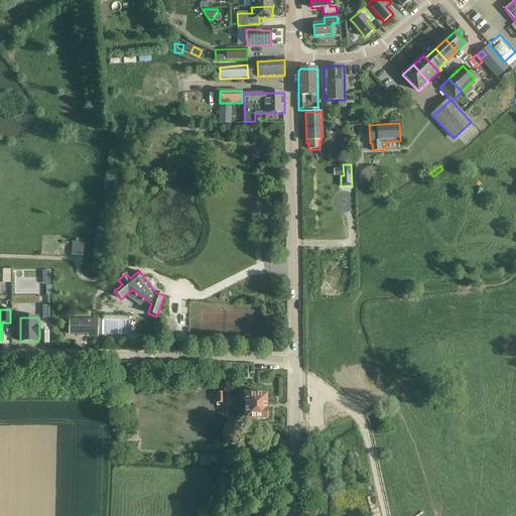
[(70,335),(88,335),(88,338),(98,338),(98,320),(70,320),(70,335)]
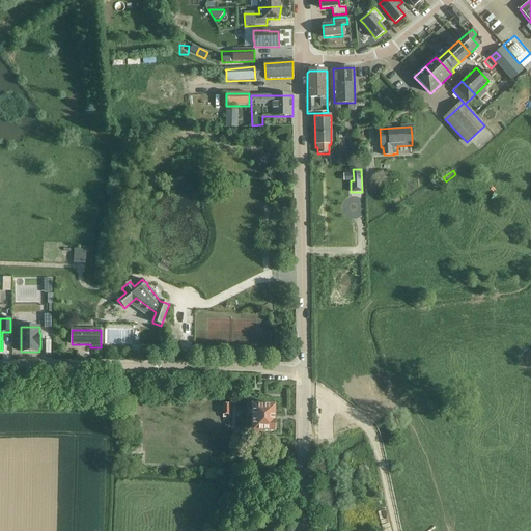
[(133,346),(132,355),(141,355),(141,346),(133,346)]
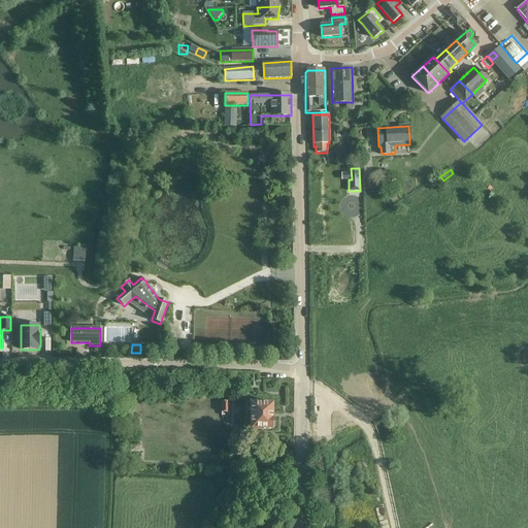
[(230,401),(222,402),(223,413),(222,417),(230,417),(230,411),(230,401)]
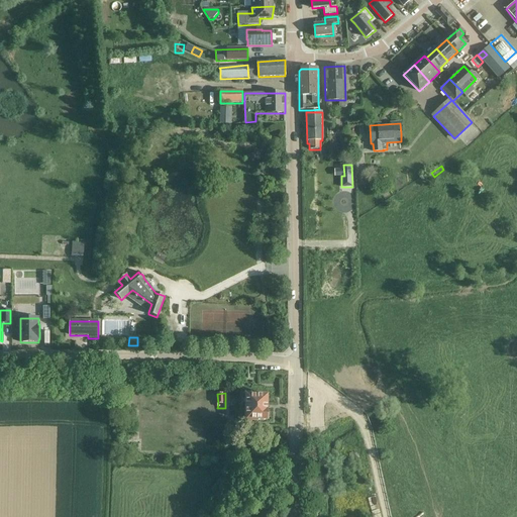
[(239,395),(239,404),(245,404),(245,427),(256,427),(256,420),(268,420),(268,395),(255,395),(255,394),(245,394),(245,395),(239,395)]
